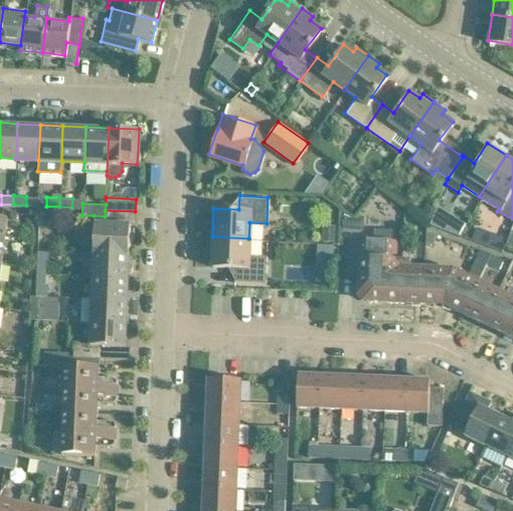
[(135,223),(135,211),(105,210),(105,216),(94,215),(93,251),(128,252),(129,223),(135,223)]
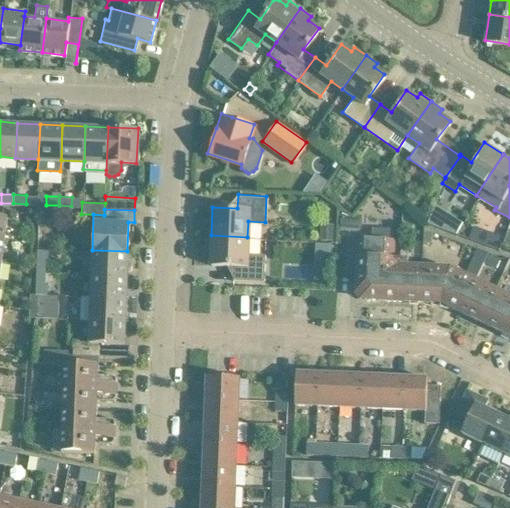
[(352,235),(350,269),(355,269),(354,284),(362,284),(369,278),(375,284),(367,291),(367,298),(436,301),(442,302),(509,334),(509,294),(474,277),(486,250),(475,245),(463,272),(449,265),(406,263),(407,257),(392,256),(393,238),(390,237),(390,227),(372,226),(371,236),(352,235)]
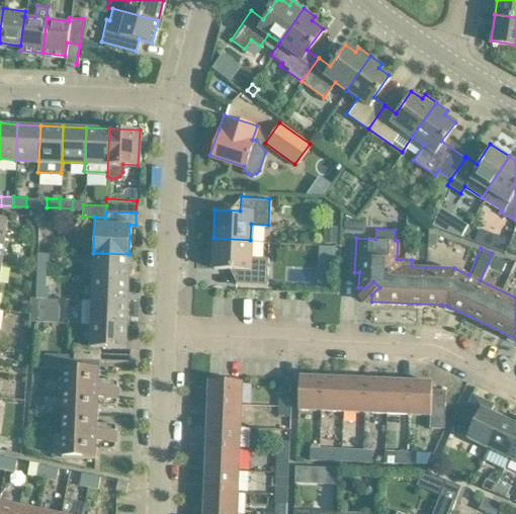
[(249,255),(250,240),(213,238),(212,266),(238,267),(237,281),(266,283),(267,256),(249,255)]
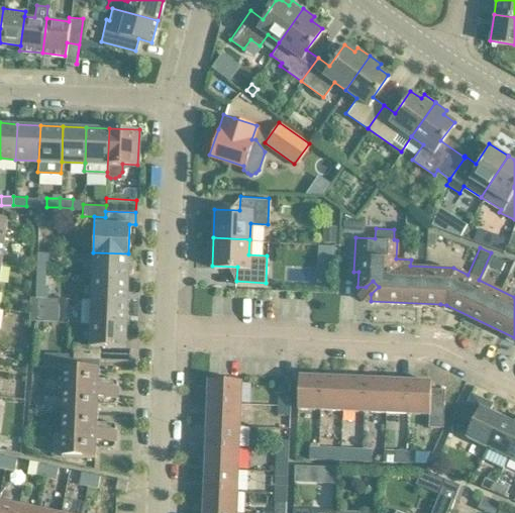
[(36,250),(35,273),(44,273),(44,261),(47,262),(47,250),(36,250)]
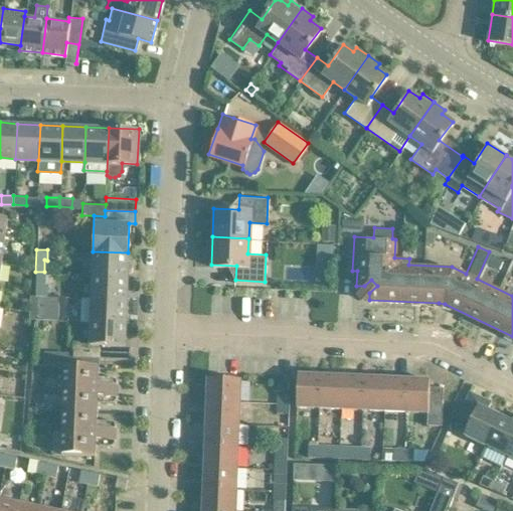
[(127,276),(128,252),(93,251),(92,275),(127,276)]
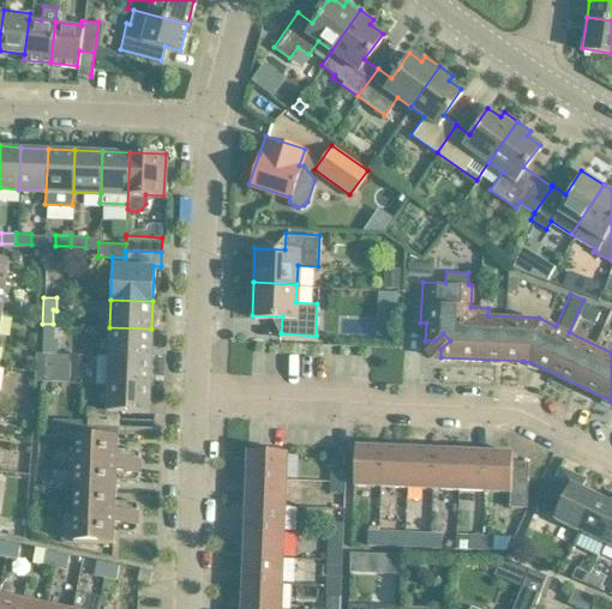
[(594,319),(599,307),(583,300),(579,312),(594,319)]
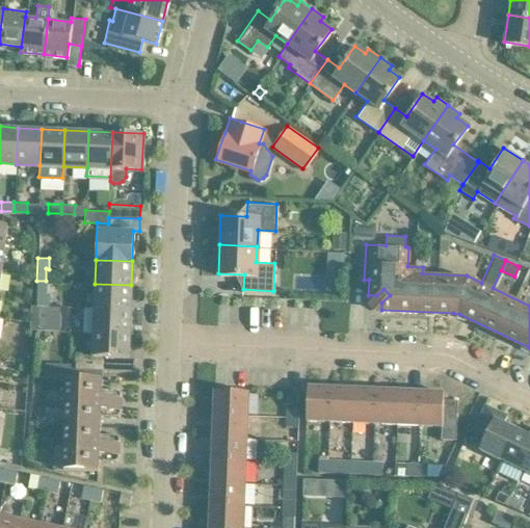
[(45,294),(46,281),(36,281),(35,305),(47,306),(48,294),(45,294)]
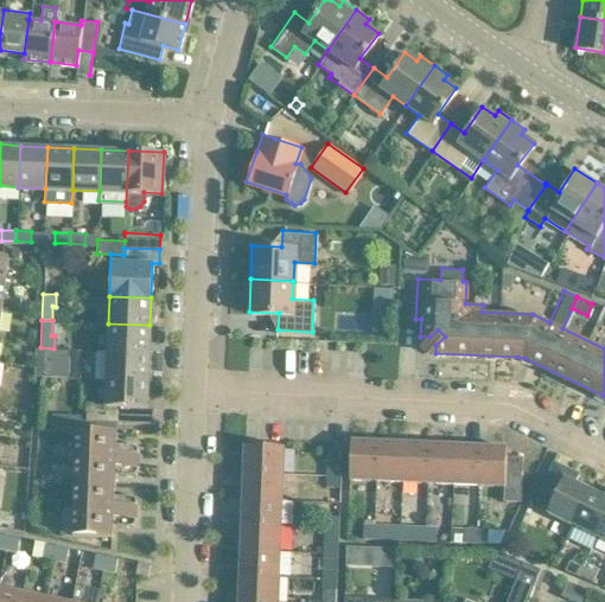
[(148,352),(150,325),(108,324),(107,350),(148,352)]
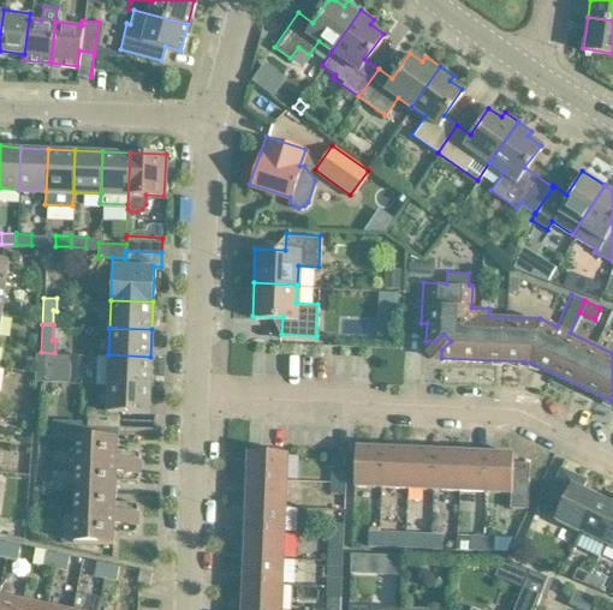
[(51,380),(52,364),(54,365),(54,353),(41,352),(40,380),(51,380)]
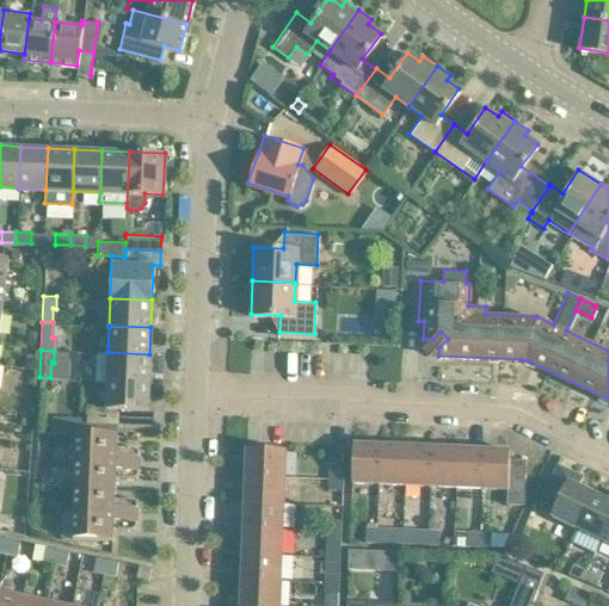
[(148,382),(149,354),(108,352),(94,352),(93,379),(106,379),(148,382)]
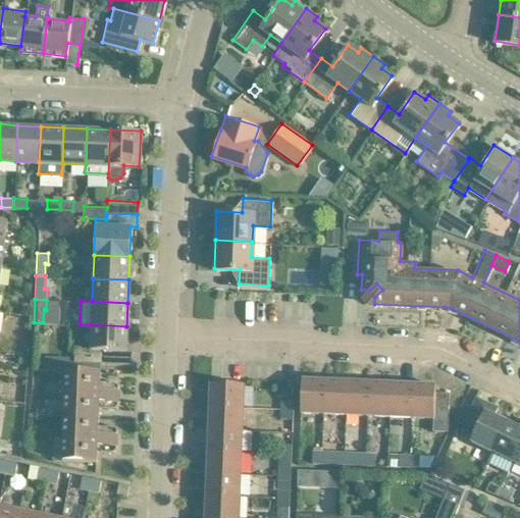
[(125,349),(126,326),(91,324),(90,347),(73,347),(72,361),(131,363),(132,350),(125,349)]
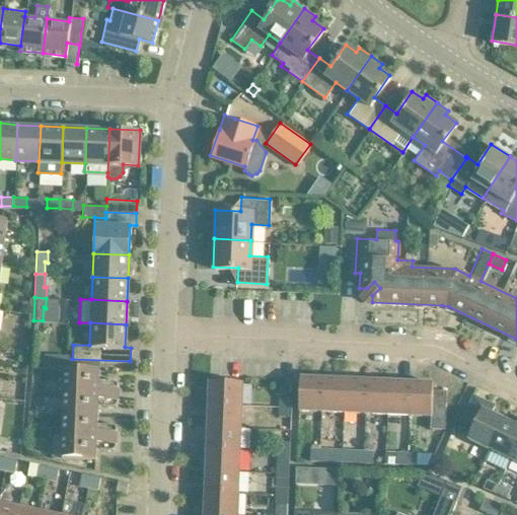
[(64,367),(64,382),(117,384),(117,382),(115,378),(98,378),(98,368),(64,367)]
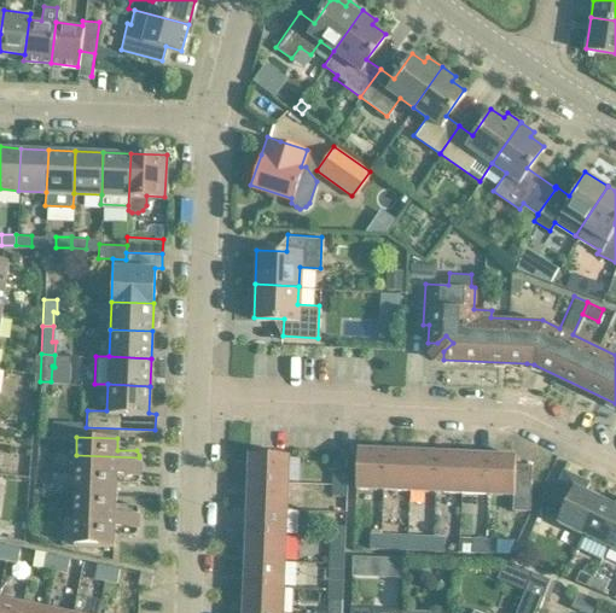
[(46,441),(46,472),(74,471),(74,441),(46,441)]
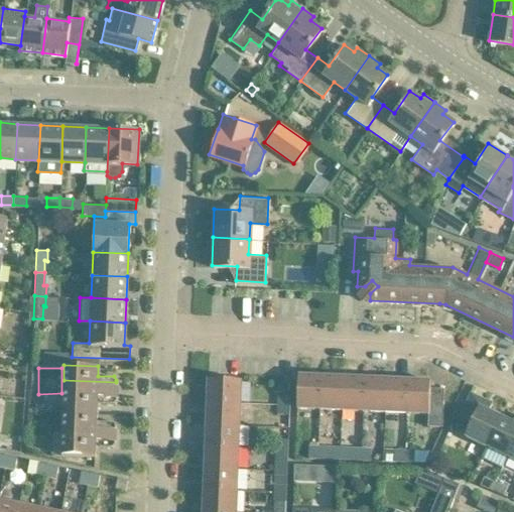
[(319,407),(322,374),(297,373),(295,406),(319,407)]
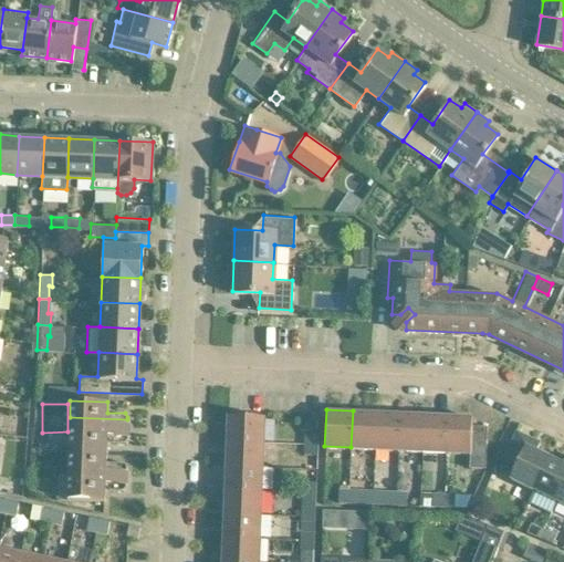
[(378,448),(379,412),(353,410),(351,447),(378,448)]
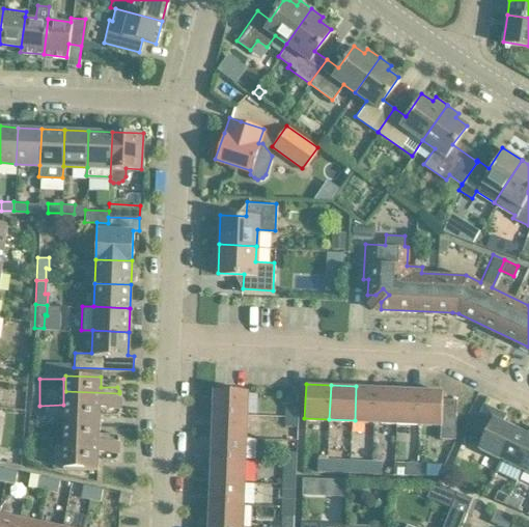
[(380,421),(381,387),(356,386),(355,420),(380,421)]
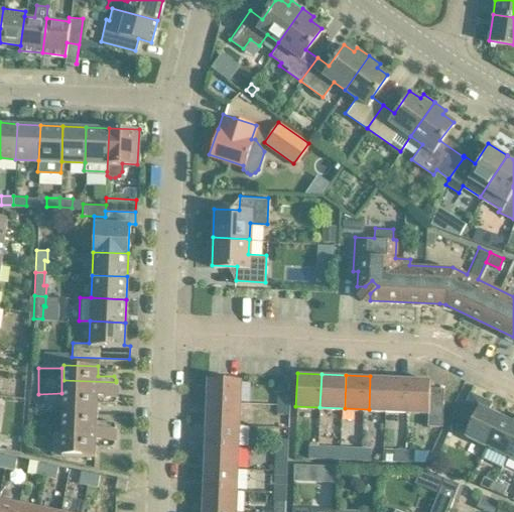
[(393,410),(394,377),(370,376),(369,409),(393,410)]
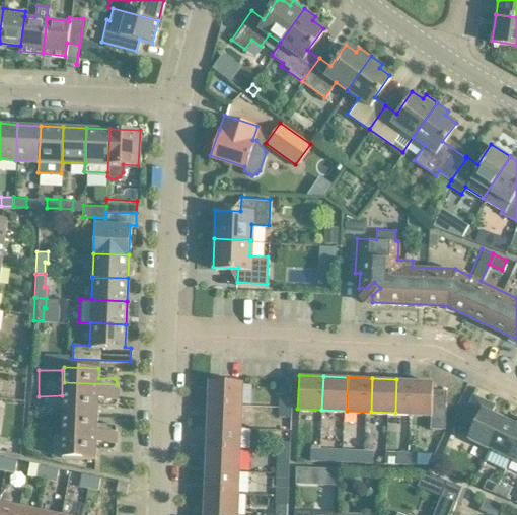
[(240,402),(241,381),(208,379),(207,401),(240,402)]
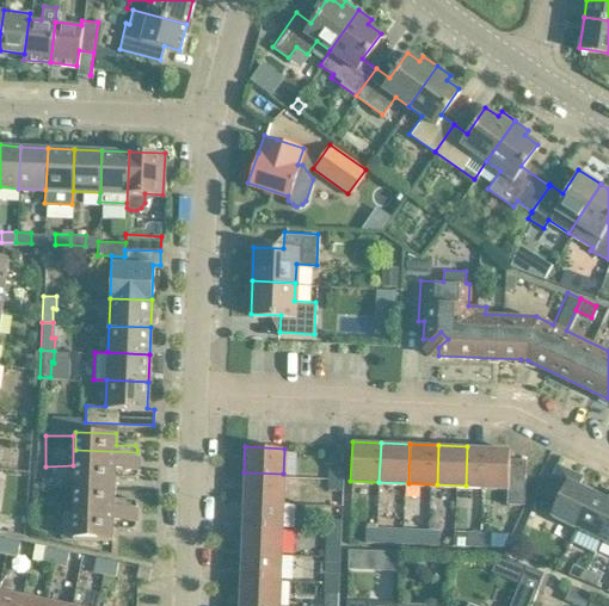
[(494,487),(496,447),(467,446),(466,486),(494,487)]
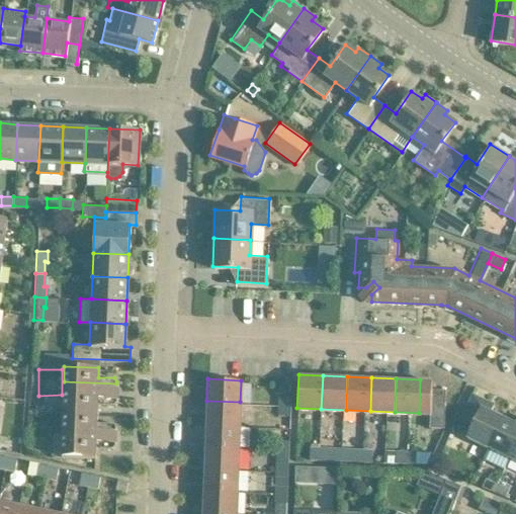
[(431,380),(420,379),(419,413),(428,413),(428,426),(443,426),(444,389),(430,388),(431,380)]
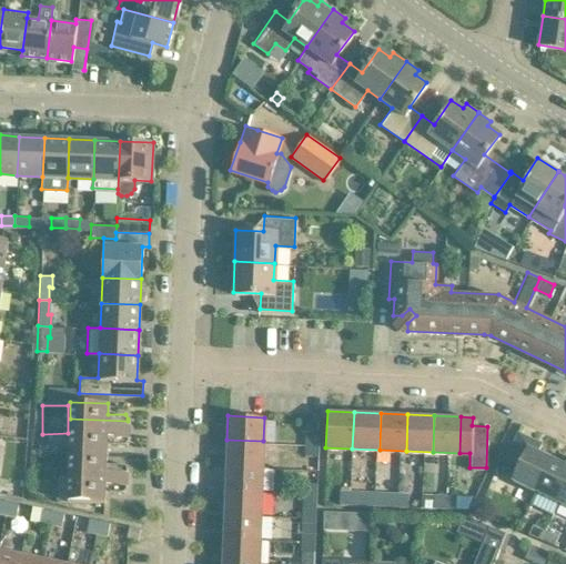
[(128,436),(128,421),(70,419),(69,434),(128,436)]
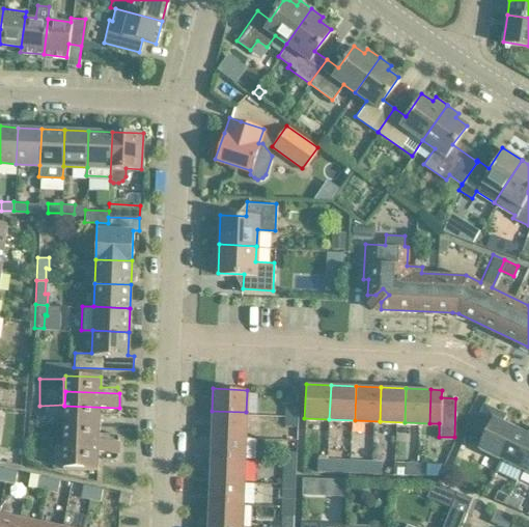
[(499,458),(513,426),(501,420),(504,414),(496,410),(497,409),(483,403),(471,427),(483,434),(477,447),(499,458)]
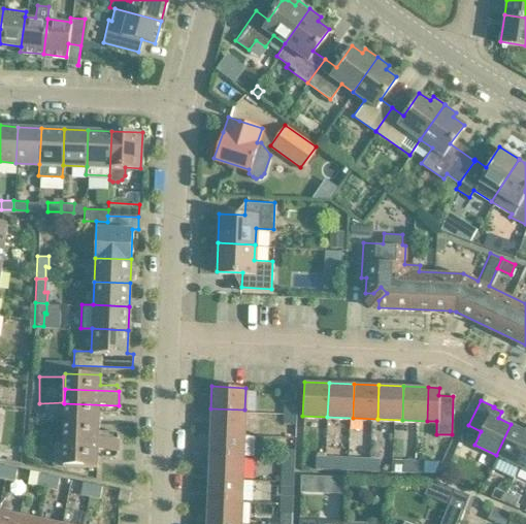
[(284,402),(283,412),(295,413),(296,403),(284,402)]
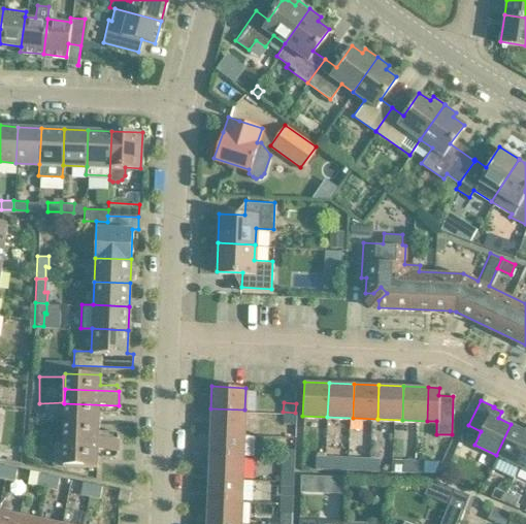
[(119,408),(119,405),(64,403),(64,419),(98,420),(98,412),(116,412),(119,408)]
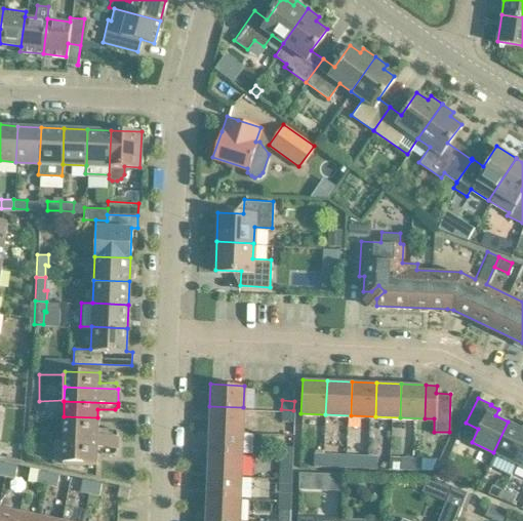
[(242,430),(243,407),(209,406),(209,429),(242,430)]
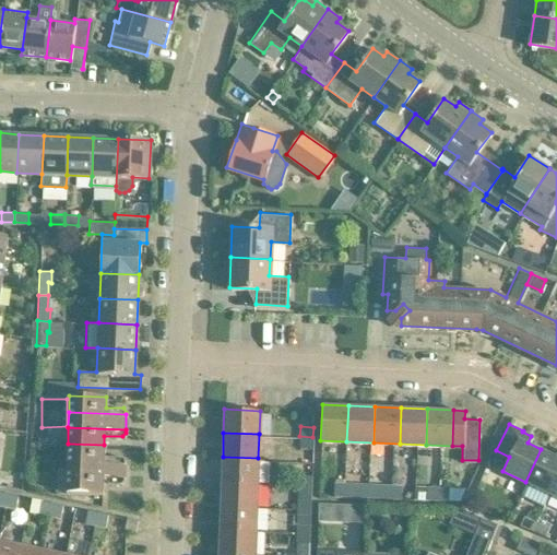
[(312,447),(312,437),(299,436),(299,447),(312,447)]
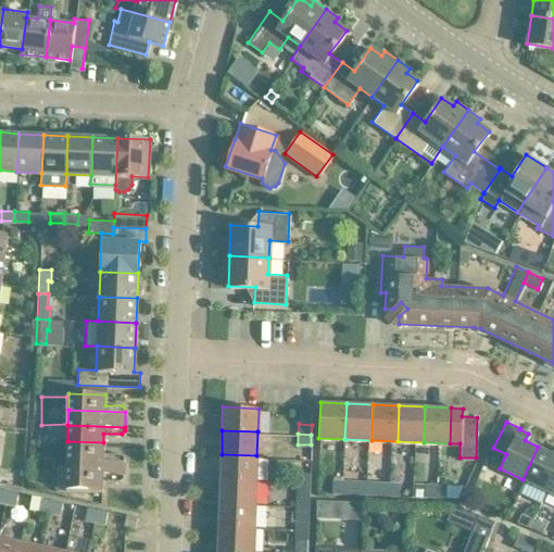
[(33,441),(32,453),(33,453),(40,454),(42,442),(33,441)]
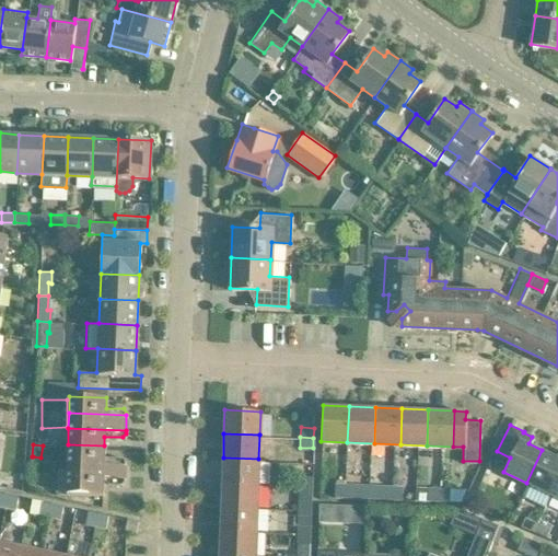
[(104,455),(104,446),(68,444),(67,461),(125,463),(125,460),(121,456),(104,455)]
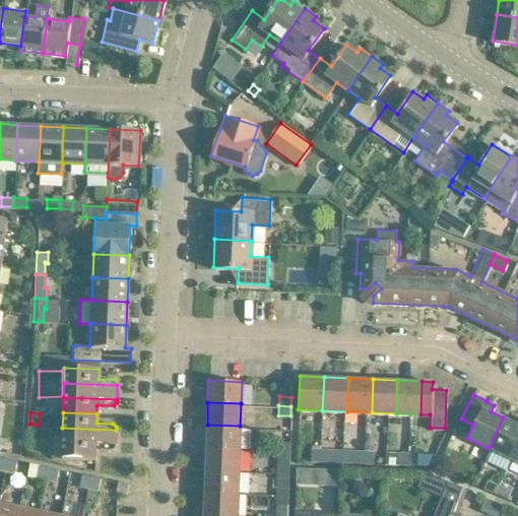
[(509,458),(517,439),(517,416),(515,424),(503,417),(489,448),(509,458)]
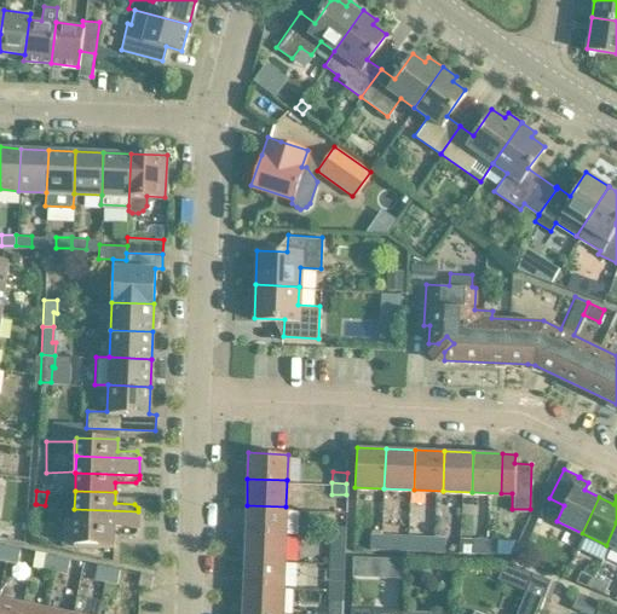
[(284,533),(286,507),(247,505),(246,532),(284,533)]
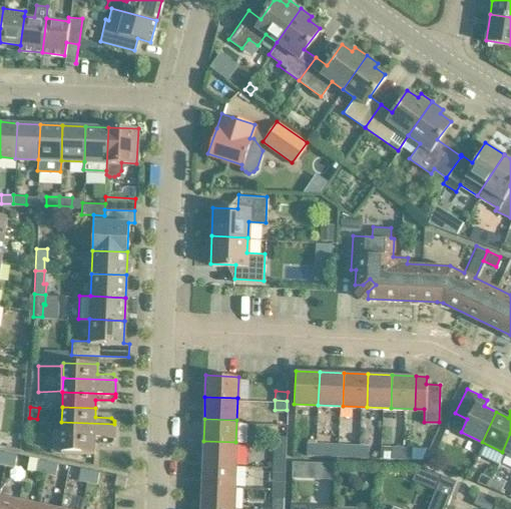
[(113,438),(114,424),(61,422),(60,436),(113,438)]
